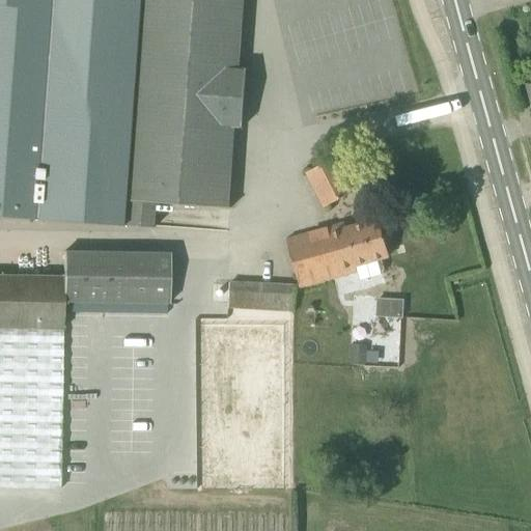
[(143,0),(129,198),(130,198),(128,226),(154,228),(156,200),(229,205),(233,149),(235,129),(242,129),(247,70),(240,70),(244,0),(143,0)]
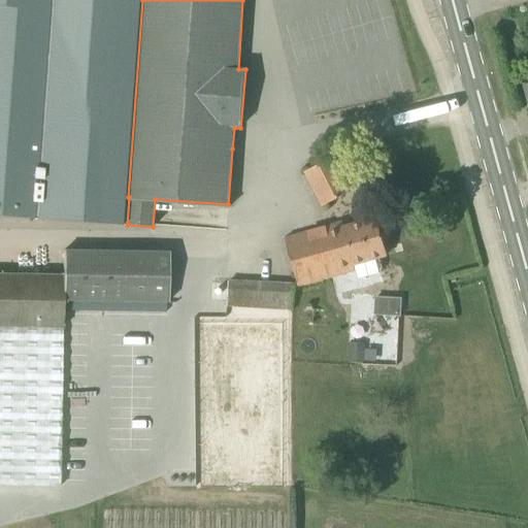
[(323,206),(351,192),(333,158),(305,172),(323,206)]
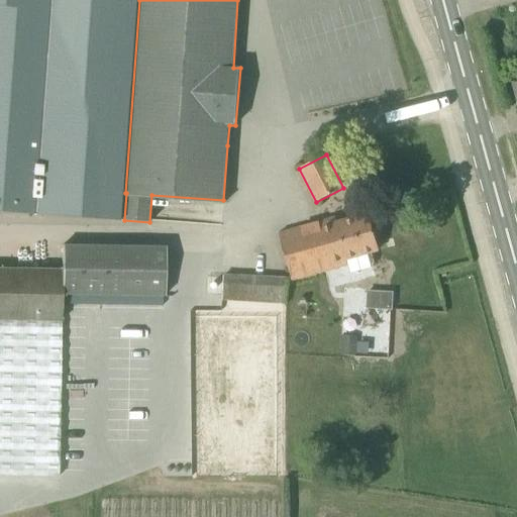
[(378,250),(368,214),(340,222),(334,219),(279,235),(292,281),(346,265),(347,263),(350,274),(373,267),(375,263),(372,252),(378,250)]
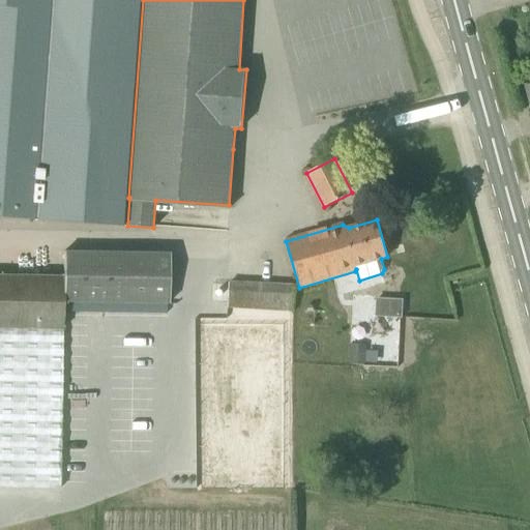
[(63,252),(63,275),(64,301),(169,303),(170,254),(63,252)]
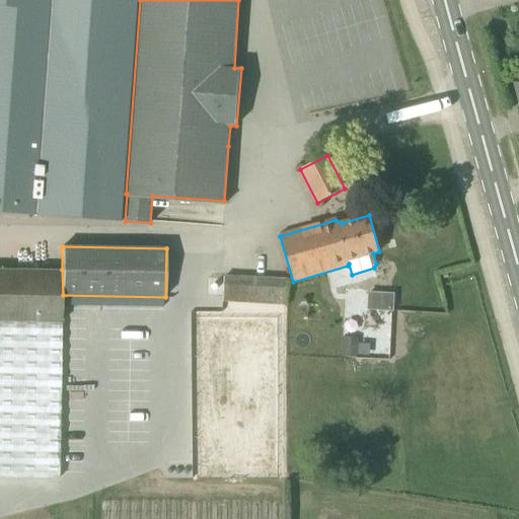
[(63,295),(62,270),(0,269),(0,476),(60,478),(63,295)]
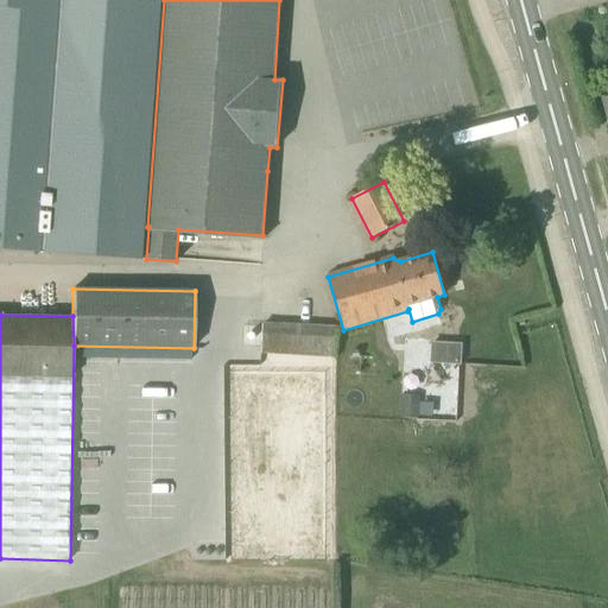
[(299,355),(301,324),(264,322),(263,353),(299,355)]
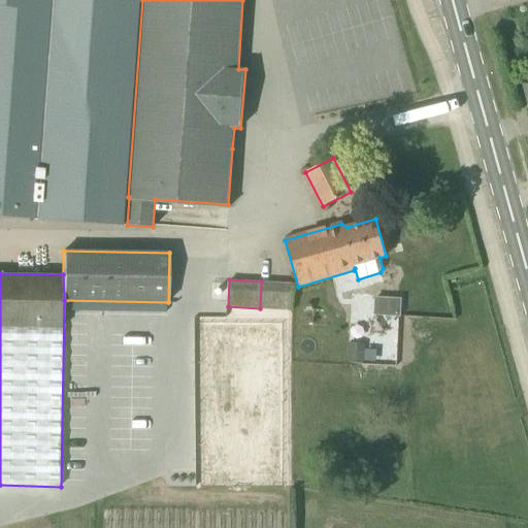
[(402,298),(388,297),(386,316),(401,317),(402,298)]
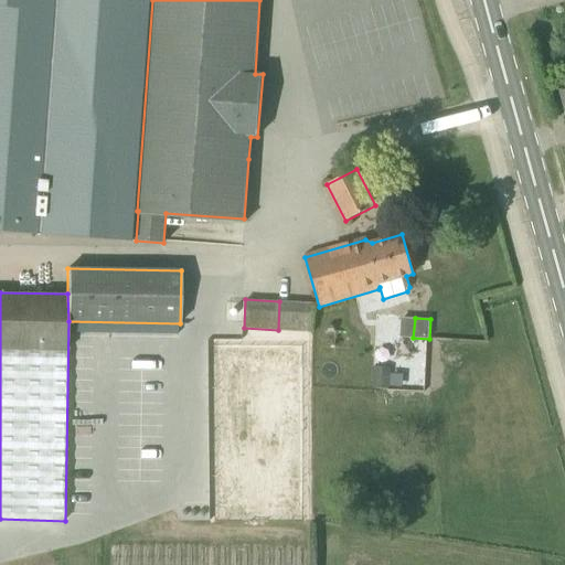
[(374,371),(373,385),(390,386),(391,372),(374,371)]
